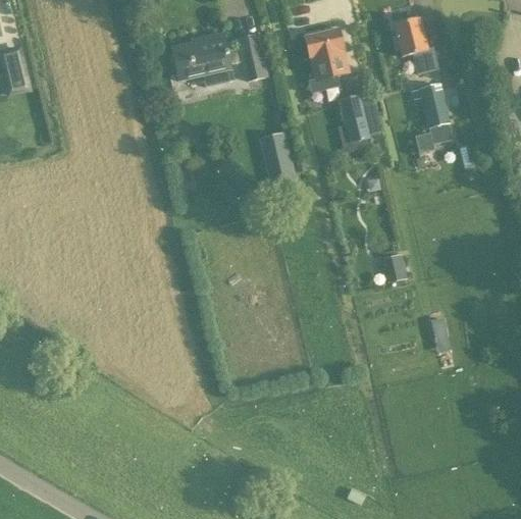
[(420,17),(394,24),(402,57),(413,54),(415,63),(418,74),(437,70),(438,69),(433,48),(427,49),(420,17)]
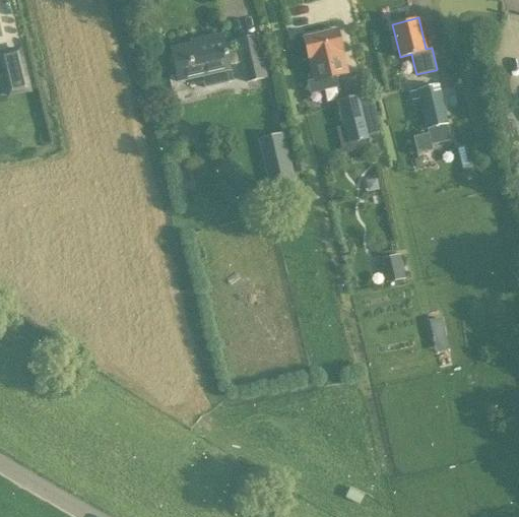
[(337,27),(304,36),(314,78),(307,80),(310,92),(339,85),(336,75),(348,72),(337,27)]
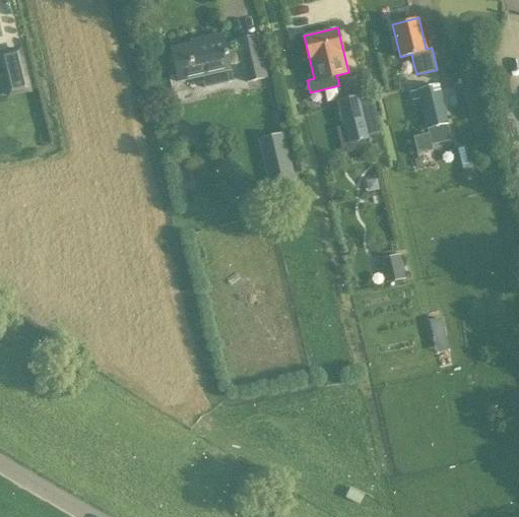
[(192,44),(172,49),(179,80),(202,75),(205,86),(234,80),(231,68),(230,64),(244,61),(248,80),(254,79),(266,76),(256,35),(239,39),(241,48),(226,51),(222,34),(192,41),(192,44)]
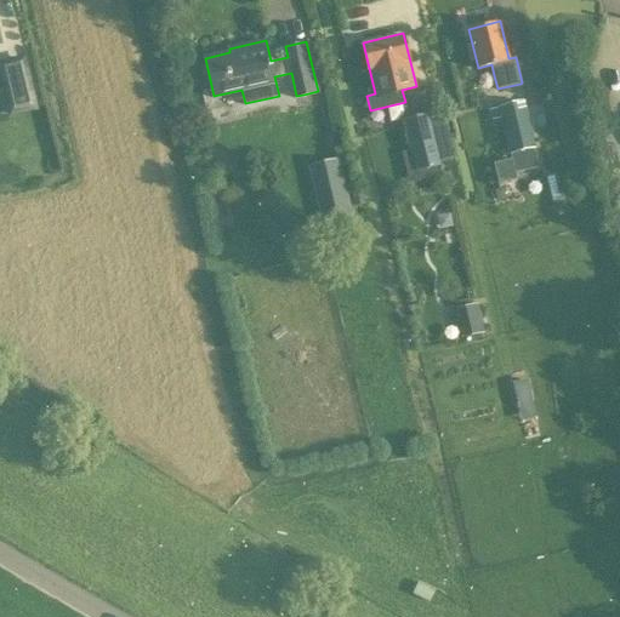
[(26,53),(0,60),(0,80),(4,98),(35,91),(26,53)]
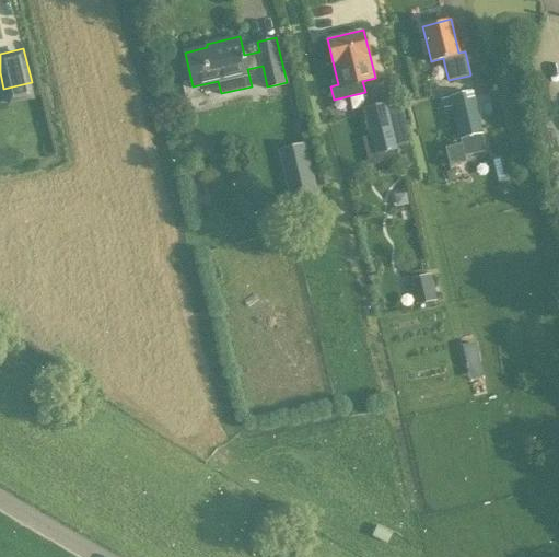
[(473,91),(451,95),(456,117),(461,138),(482,132),(473,91)]
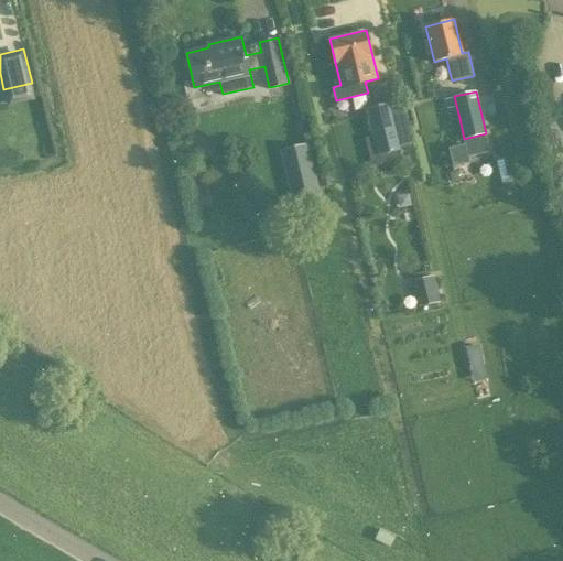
[(479,95),(489,140),(505,137),(494,93),(479,95)]
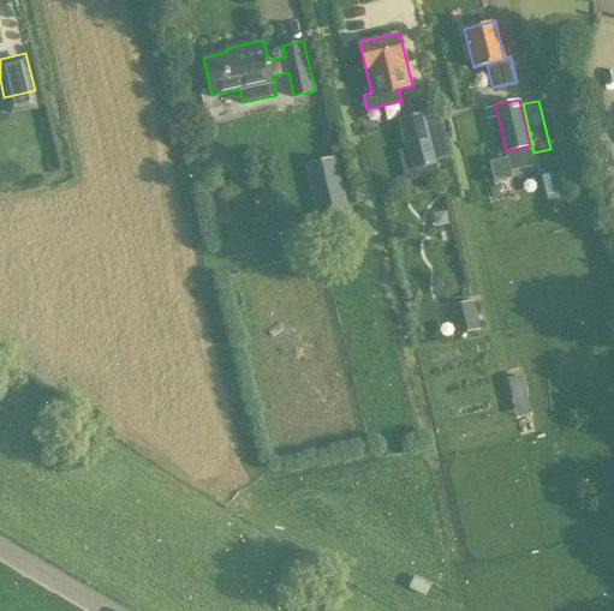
[(495,105),(486,107),(492,130),(501,129),(495,105)]
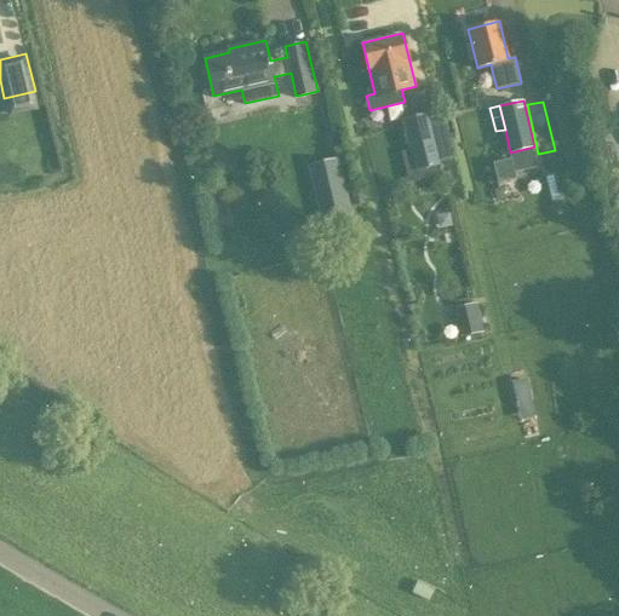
[(417,171),(440,165),(427,113),(403,119),(417,171)]
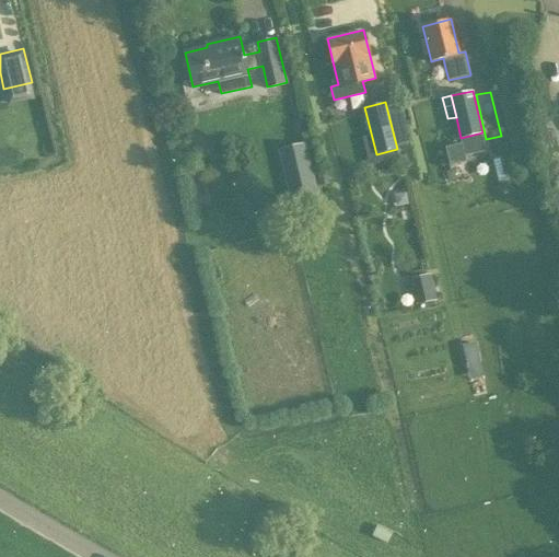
[(284,148),(294,190),(298,204),(319,198),(306,142),(284,148)]
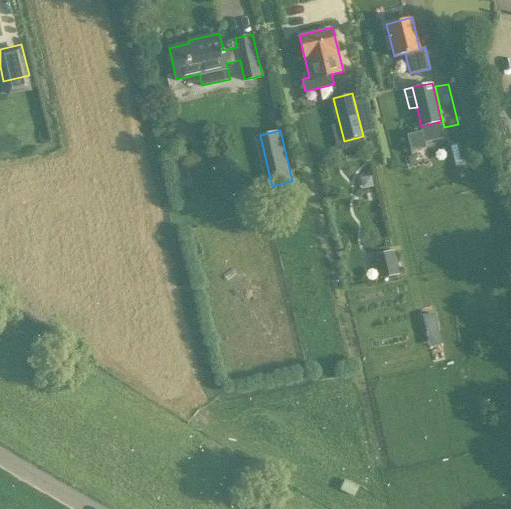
[(422,130),(407,133),(411,150),(425,146),(424,140),(422,130)]
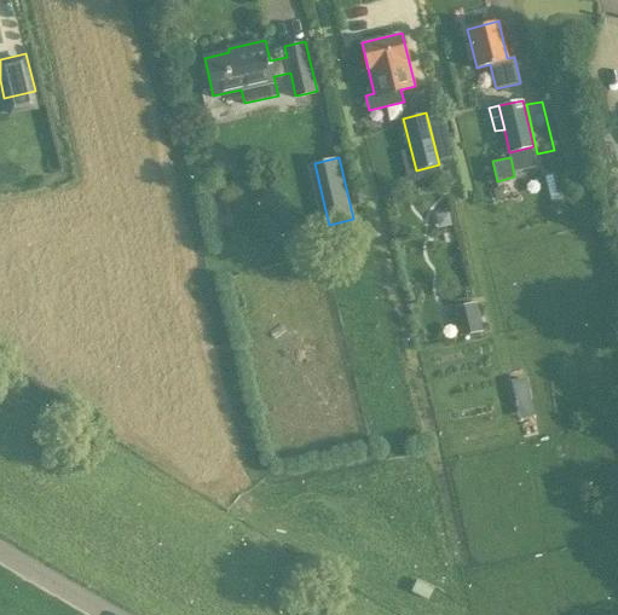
[(503,185),(494,187),(496,198),(506,196),(503,185)]
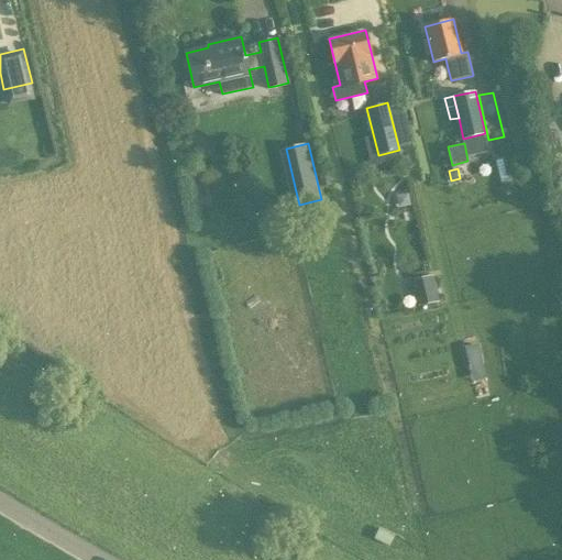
[(434,282),(420,285),(423,303),(438,300),(434,285),(434,282)]
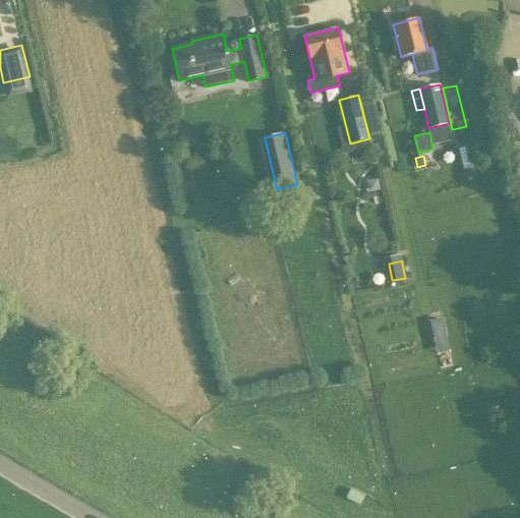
[(430,337),(448,334),(443,309),(425,313),(430,337)]
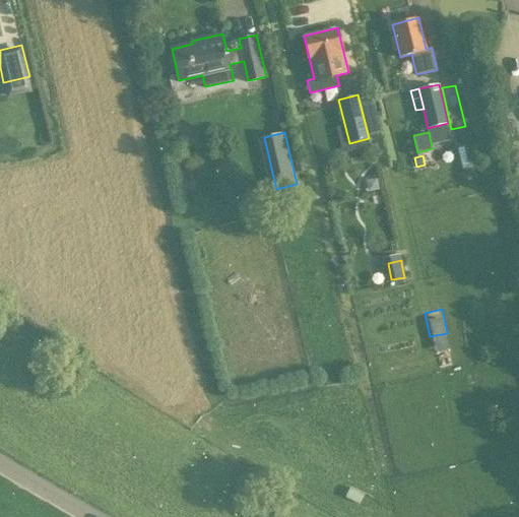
[(437,350),(439,360),(451,357),(449,347),(437,350)]
